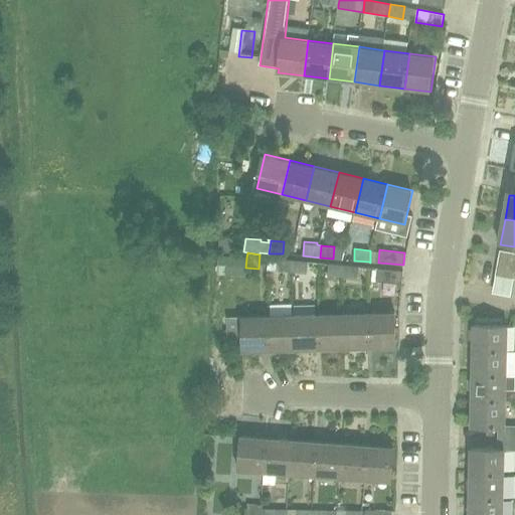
[(498,276),(507,278),(512,254),(502,252),(498,276)]
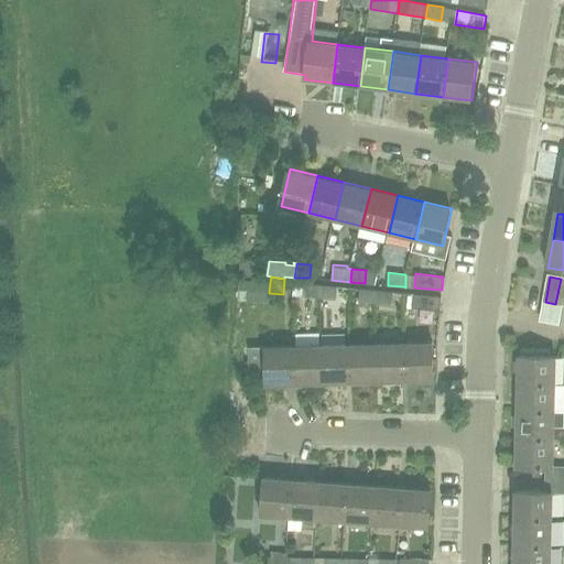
[(323,284),(320,284),(304,282),(303,297),(322,299),(323,284)]
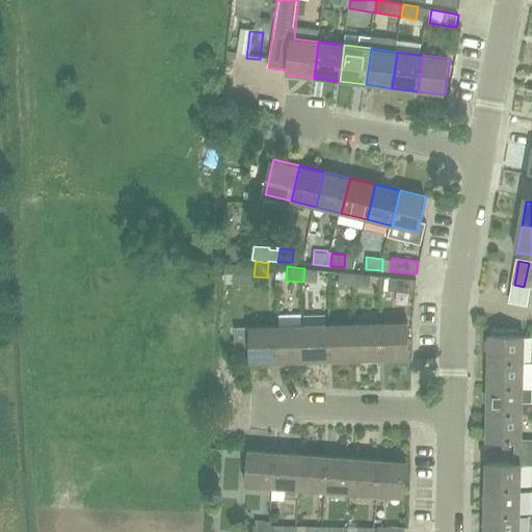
[(319,270),(304,268),(303,282),(317,283),(319,270)]
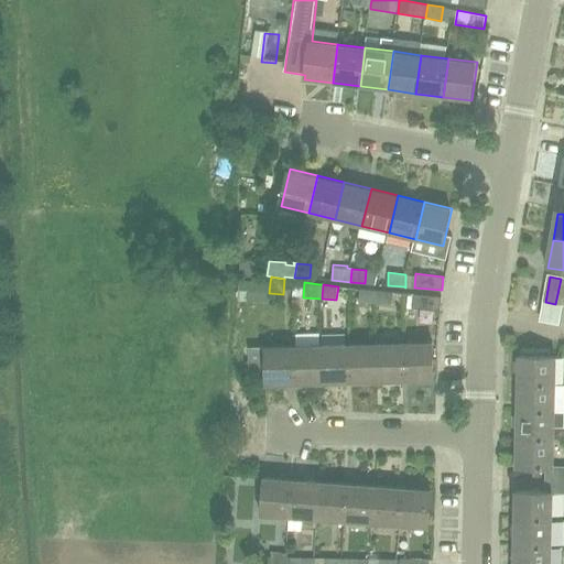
[(379,290),(376,290),(360,288),(359,302),(377,304),(379,290)]
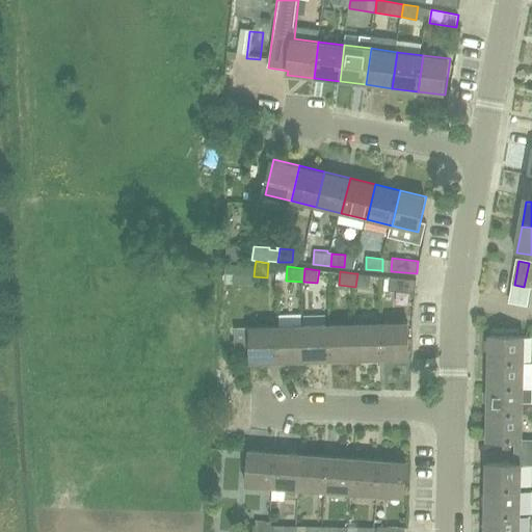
[(371,275),(357,273),(355,287),(370,289),(371,275)]
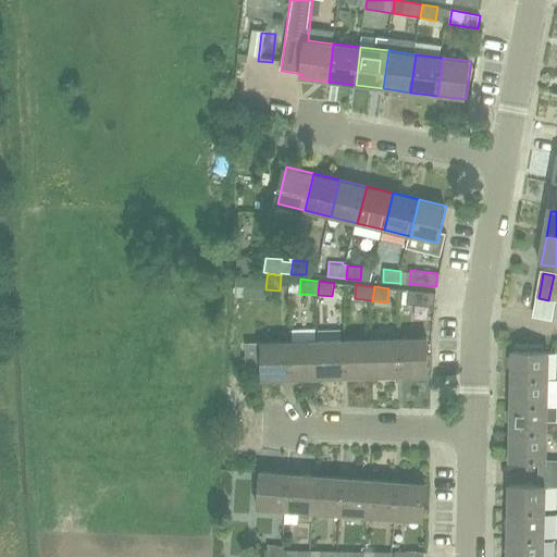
[(434,306),(435,293),(407,291),(407,304),(434,306)]
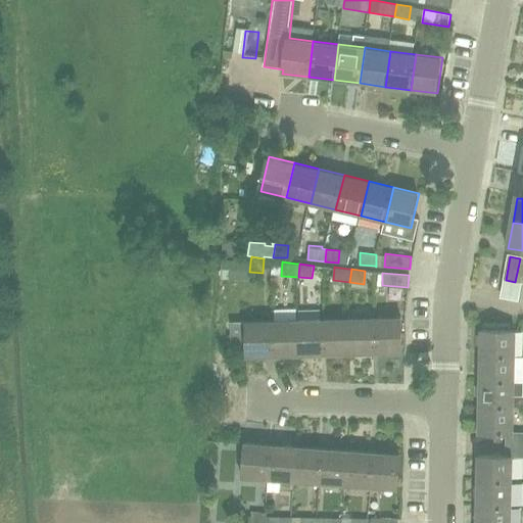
[(378,353),(403,352),(402,317),(377,318),(378,353)]
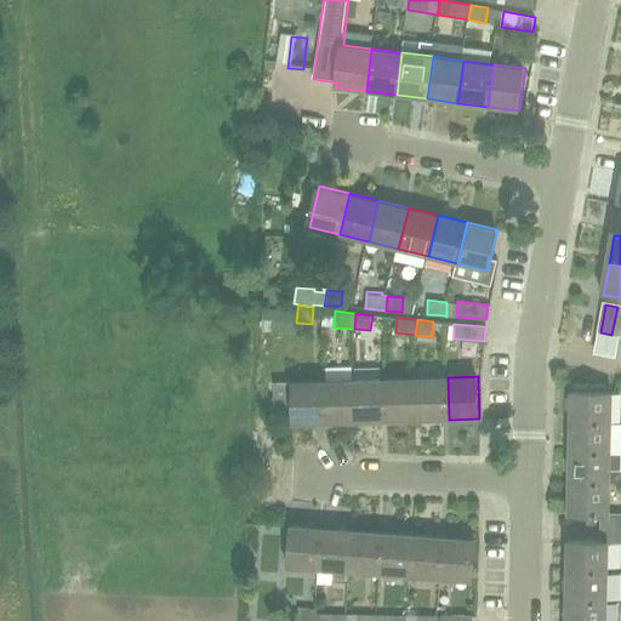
[(448,377),(416,379),(417,421),(449,420),(448,377)]
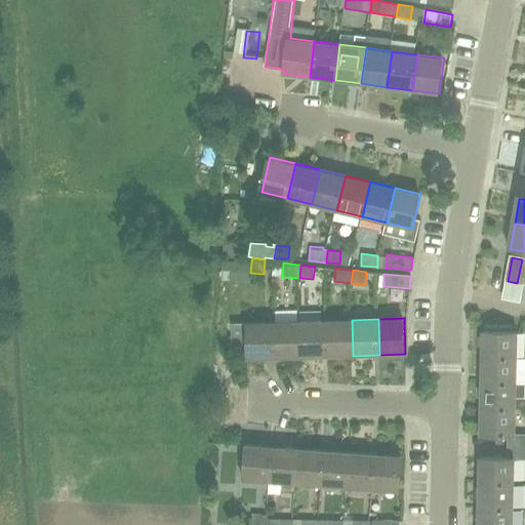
[(327,356),(326,320),(300,321),(301,357),(327,356)]
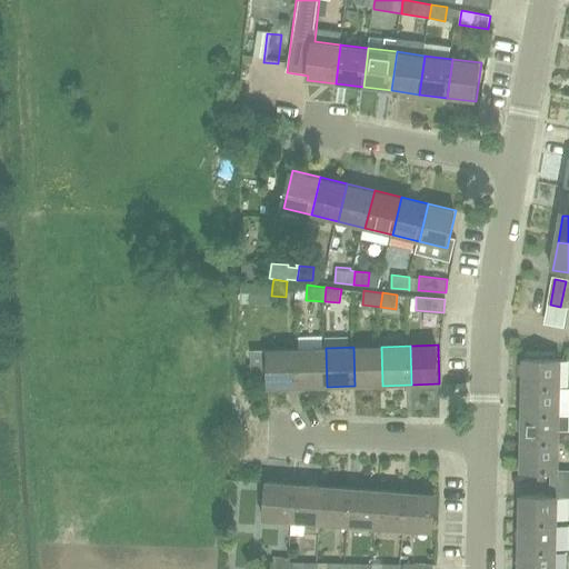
[(381,347),(353,347),(355,386),(382,386),(381,347)]
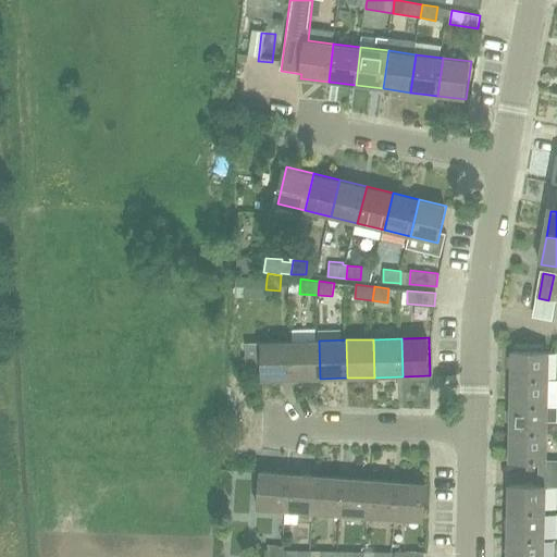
[(320,379),(319,341),(292,342),(293,380),(320,379)]
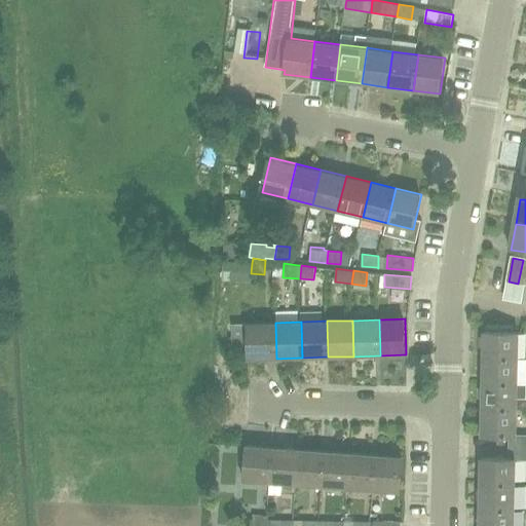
[(275,323),(249,323),(236,324),(237,340),(250,339),(250,360),(276,359),(275,323)]
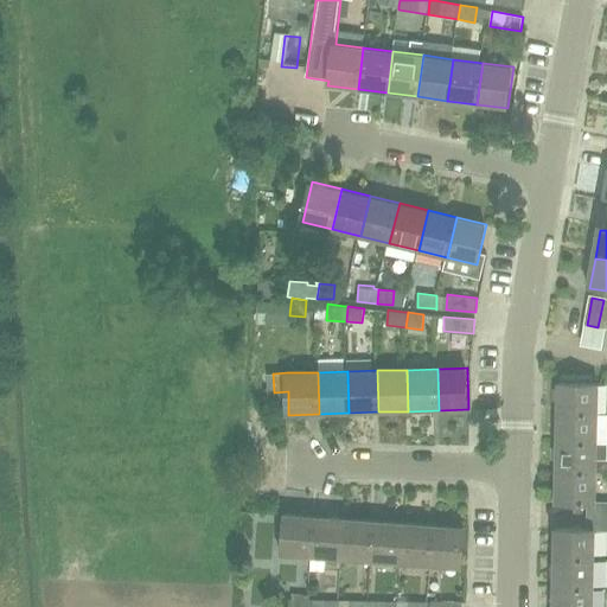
[(557,384),(557,414),(598,415),(598,384),(557,384)]
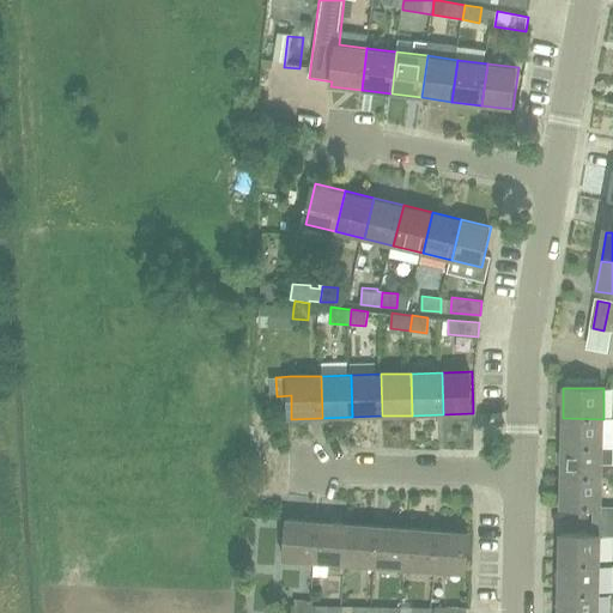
[(563,418),(562,447),(602,448),(604,419),(563,418)]
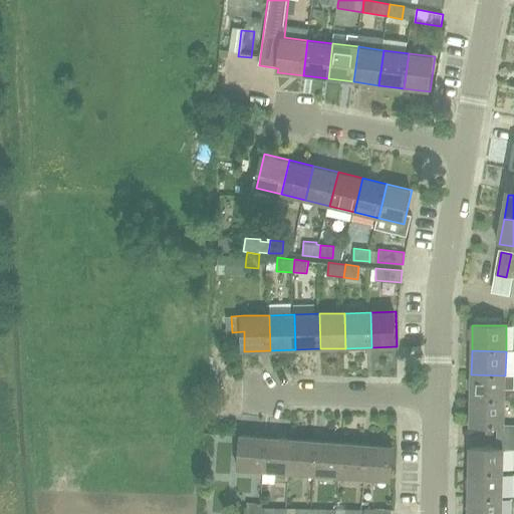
[(471,374),(471,400),(504,401),(505,389),(513,390),(513,375),(505,375),(471,374)]
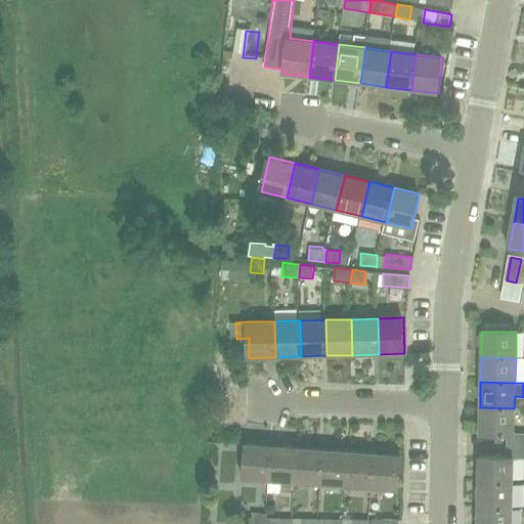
[(480,407),(479,433),(507,434),(514,434),(514,433),(514,408),(480,407)]
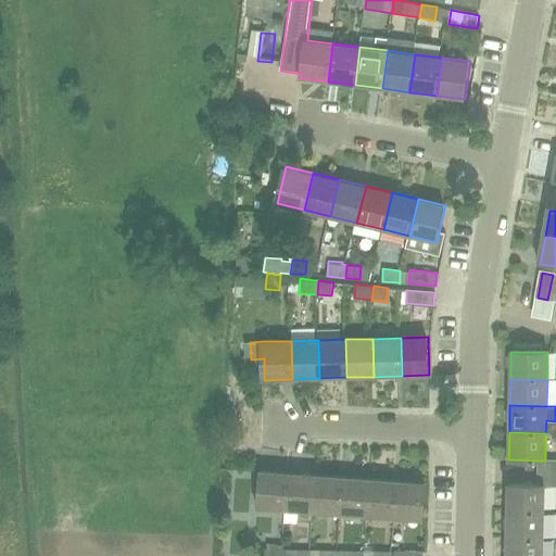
[(260,471),(256,508),(285,510),(288,474),(260,471)]
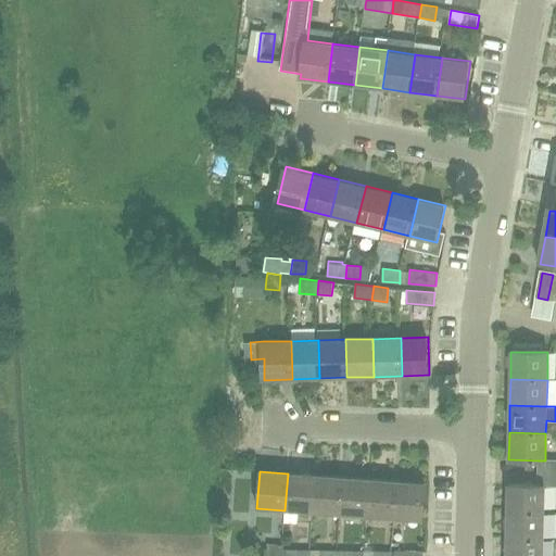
[(288,474),(285,510),(286,510),(297,512),(312,513),(315,475),(288,474)]
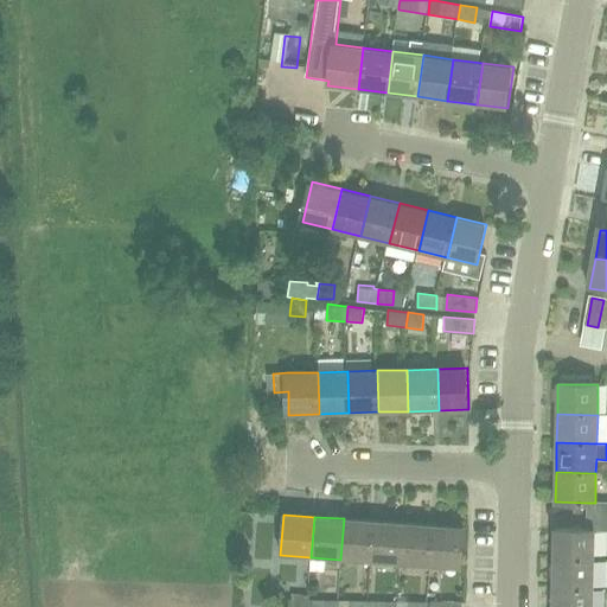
[(344,518),(340,560),(370,561),(374,521),(344,518)]
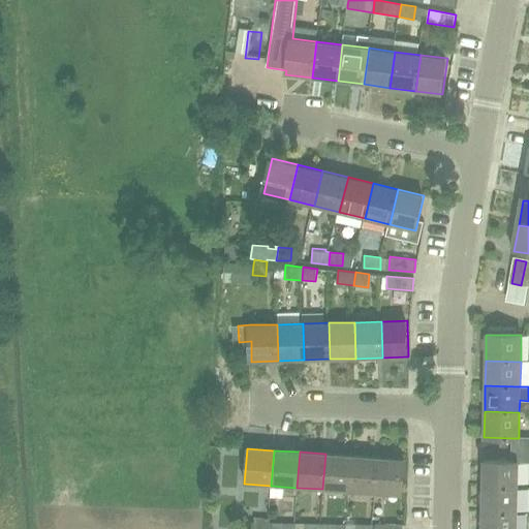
[(325,454),(322,489),(349,491),(351,456),(325,454)]
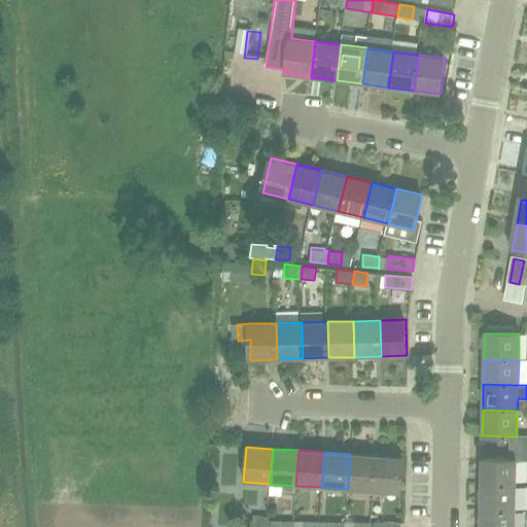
[(350,454),(348,489),(374,491),(376,456),(350,454)]
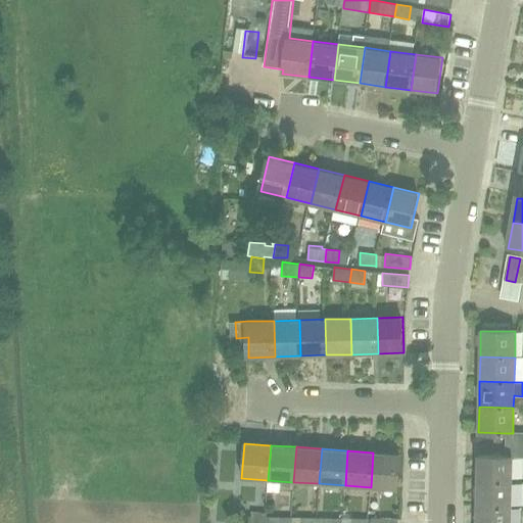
[(373,453),(371,487),(396,489),(397,476),(399,455),(373,453)]
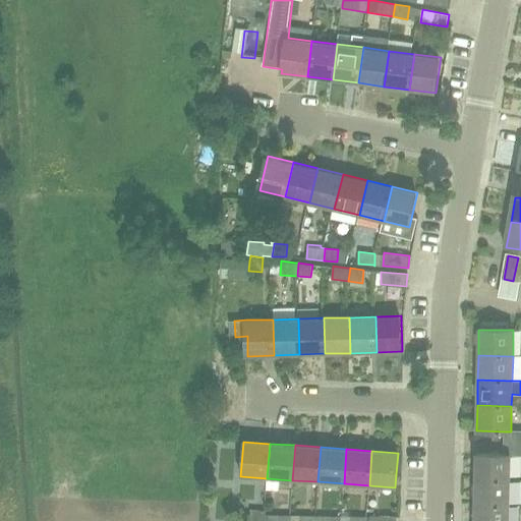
[(475,454),(475,480),(510,480),(510,456),(510,455),(503,455),(475,454)]
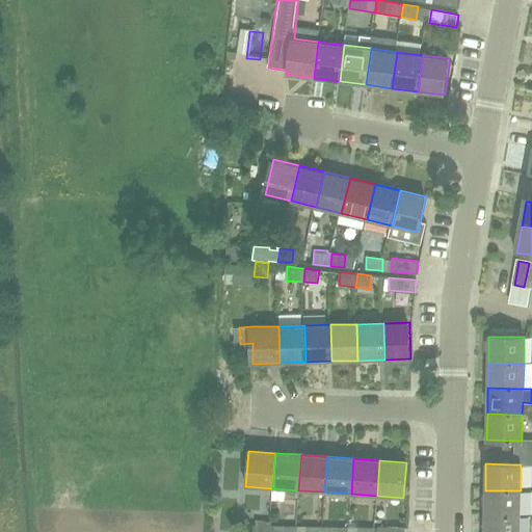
[(485,490),(484,515),(520,516),(521,490),(485,490)]
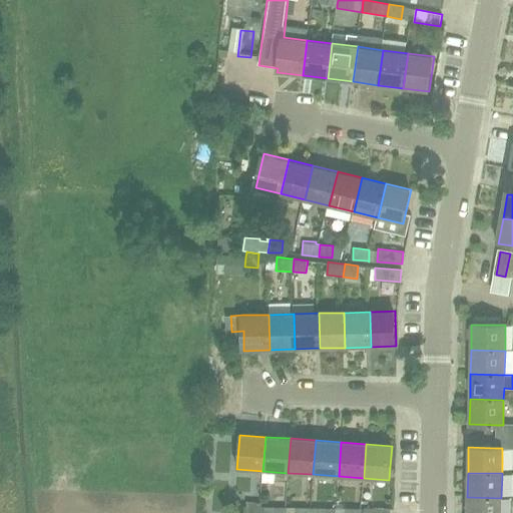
[(467,497),(466,512),(500,512),(501,498),(467,497)]
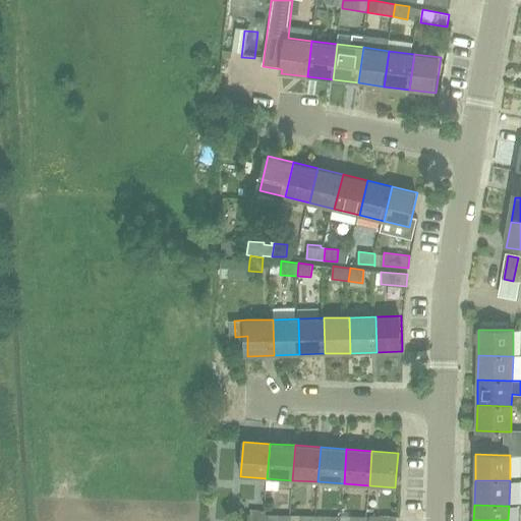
[(251,515),(250,520),(264,520),(264,516),(264,511),(251,511),(251,515)]
